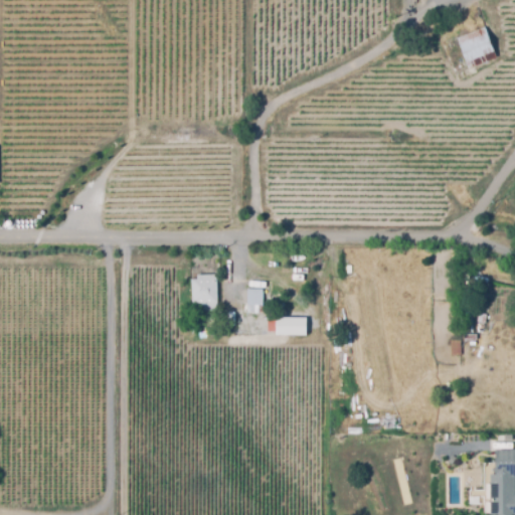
[(468,68),(457,38),(484,27),(496,57),(468,68)]
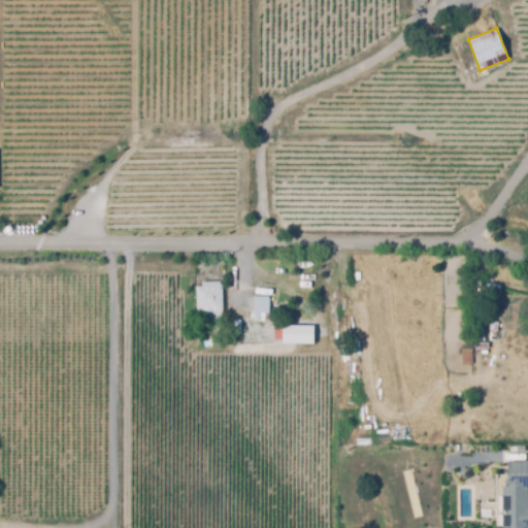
[(222,279),(222,315),(206,315),(206,309),(196,309),(196,288),(203,288),(203,279),(222,279)]
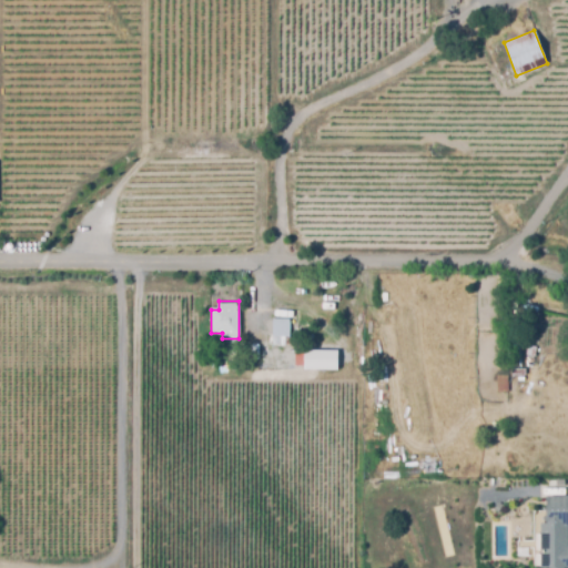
[(262,367),(262,343),(272,343),(272,317),(288,317),(290,336),(285,336),(285,343),(343,342),(343,361),(304,361),(304,366),(262,367)]
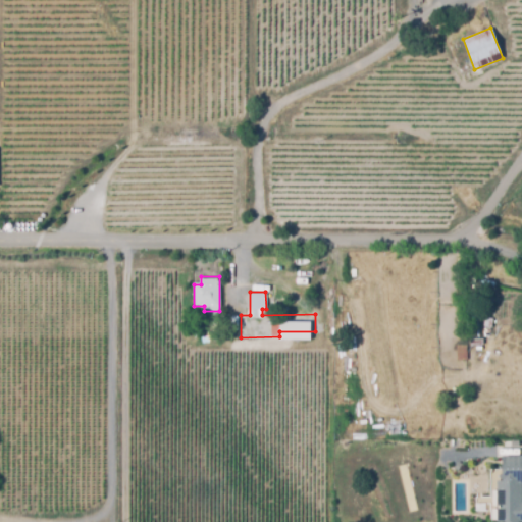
[(487,313),(478,312),(479,303),(488,304),(487,313)]
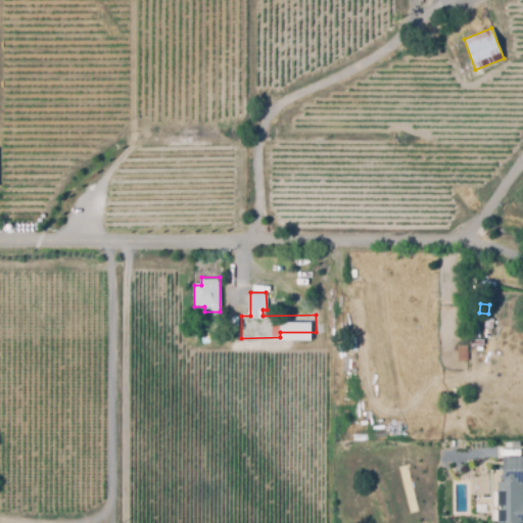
[(491,329),(483,327),(485,318),(492,319),(491,329)]
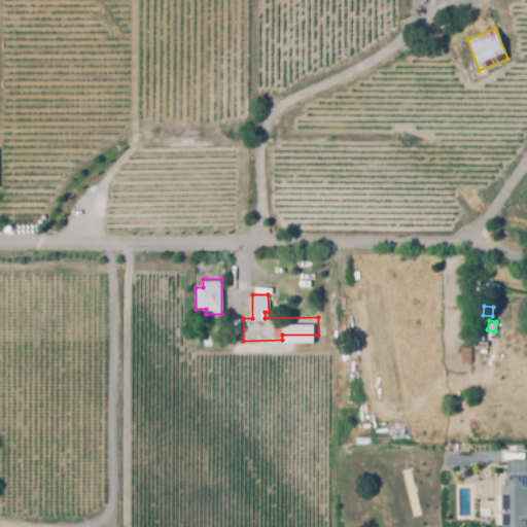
[(460,363),(460,348),(470,348),(470,363),(460,363)]
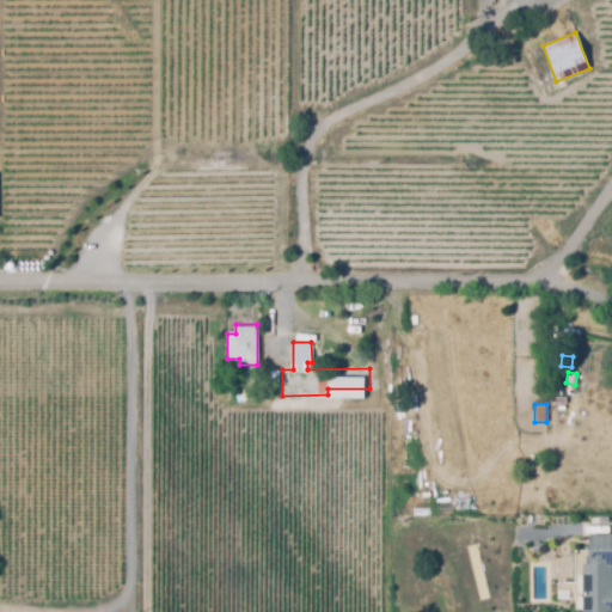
[(574,551),(588,551),(588,536),(611,534),(611,611),(607,611),(593,611),(575,611),(574,551)]
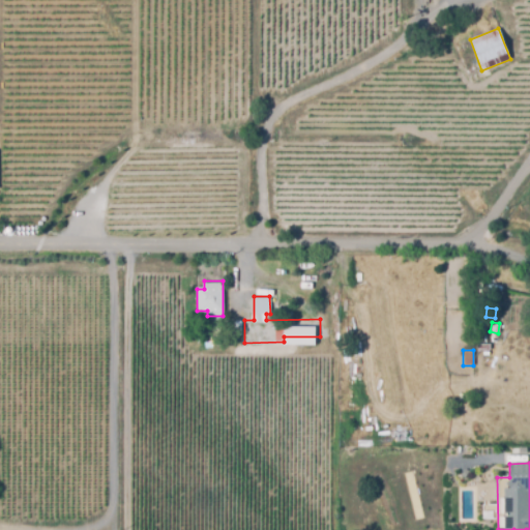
All buildings are outlined.
